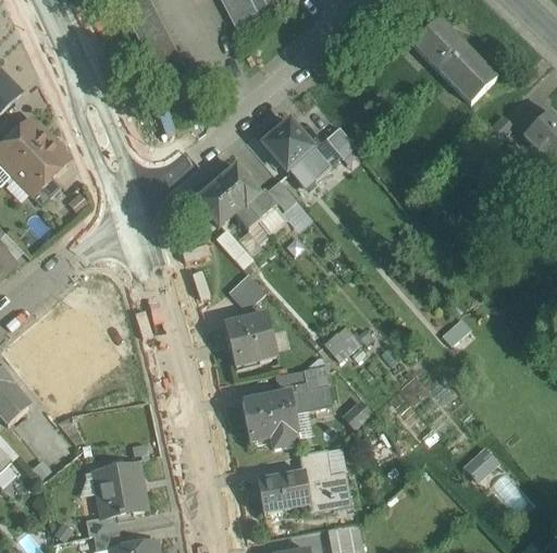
[(197,93),(148,0),(119,0),(173,105),(197,93)]
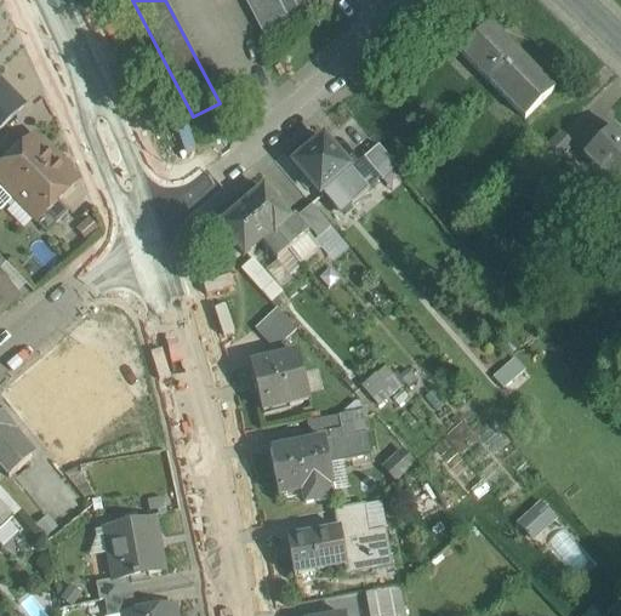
[(248,0),(263,28),(313,3),(312,0),(248,0)]
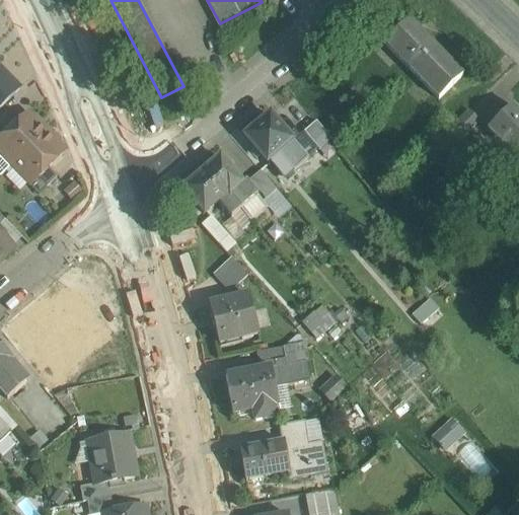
[(412,68),(436,44),(410,15),(384,40),(412,68)]
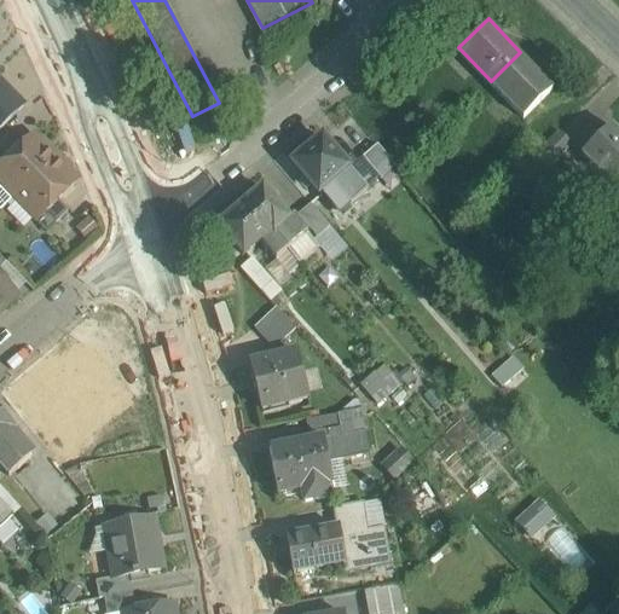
[(522,115),(553,86),(520,52),(491,81),(522,115)]
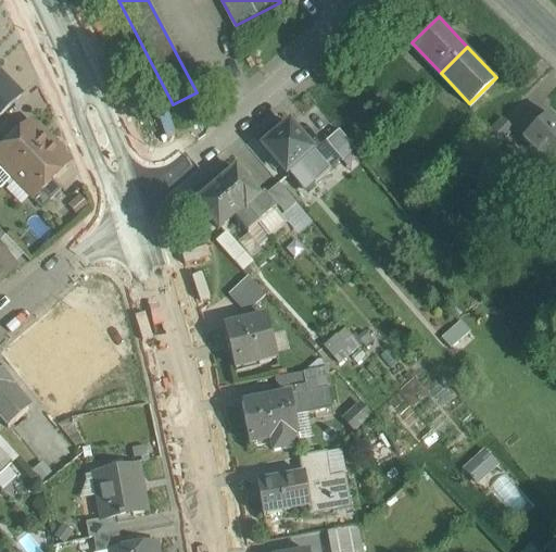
[(0,111),(20,91),(0,71),(0,111)]
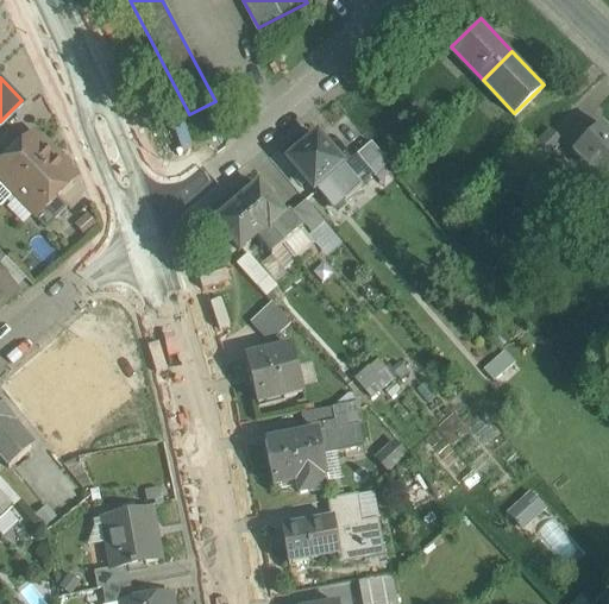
[(608,127),(602,120),(572,148),(608,187),(608,127)]
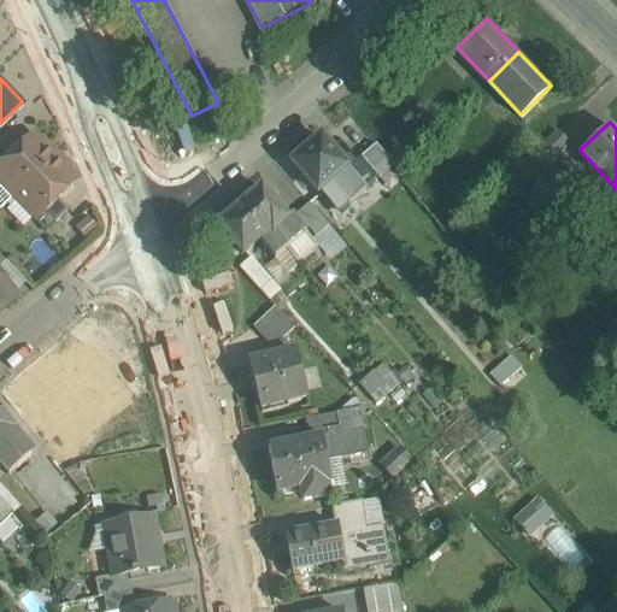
[(557,127),(532,151),(545,164),(569,140),(557,127)]
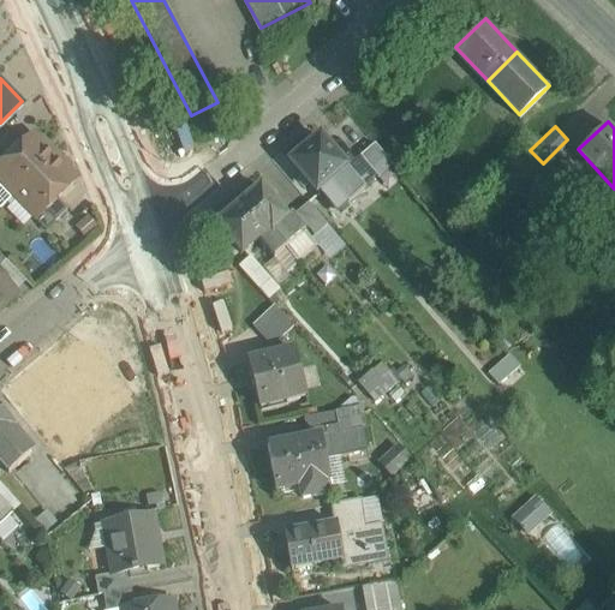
[(11,154),(0,163),(0,175),(16,192),(54,155),(31,133),(11,154)]
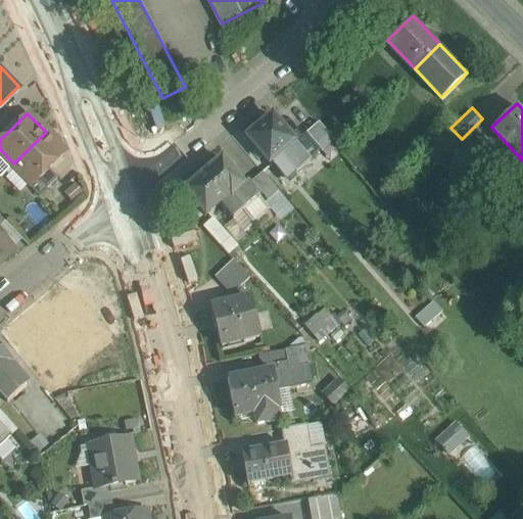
[(293,139),(271,113),(246,135),(257,148),(253,151),(258,156),(262,153),(269,161),(282,150),(285,154),(283,156),(295,171),(308,158),(293,140),(293,139)]
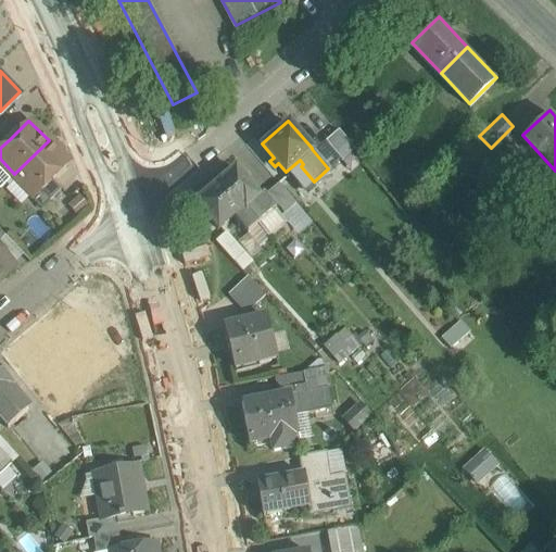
[(355,147),(338,127),(326,138),(342,158),(355,147)]
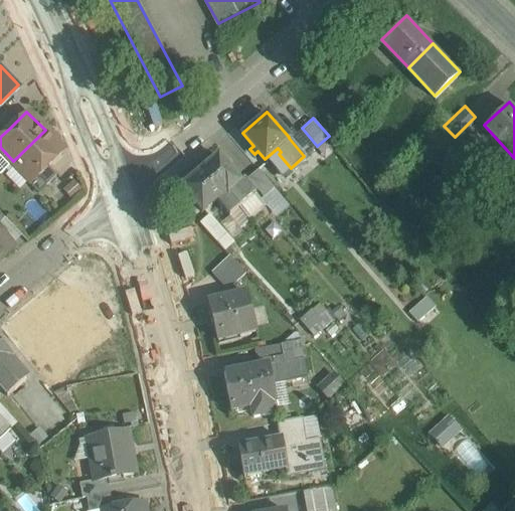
[(0,121),(0,120),(0,137),(9,129),(0,121)]
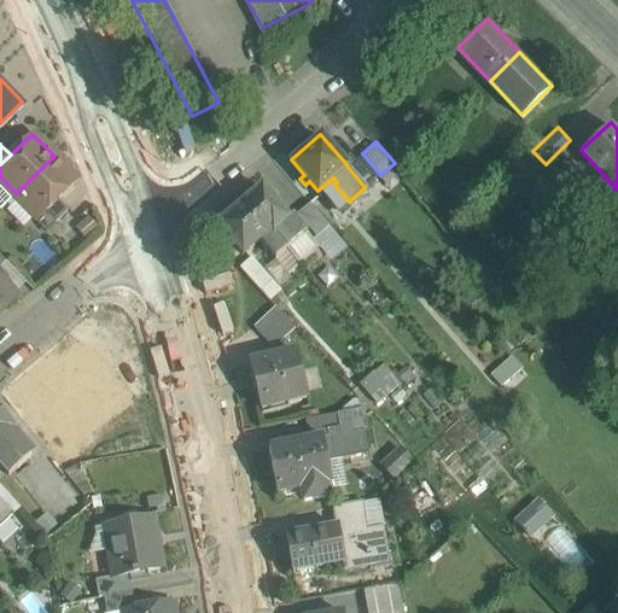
[(54,156),(16,193),(38,215),(39,216),(58,197),(76,179),(54,156)]
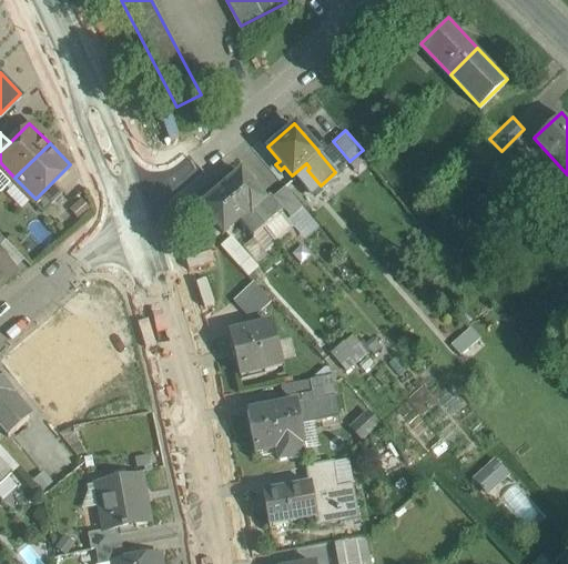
[(265,199),(240,170),(225,183),(263,227),(282,210),(269,195),(265,199)]
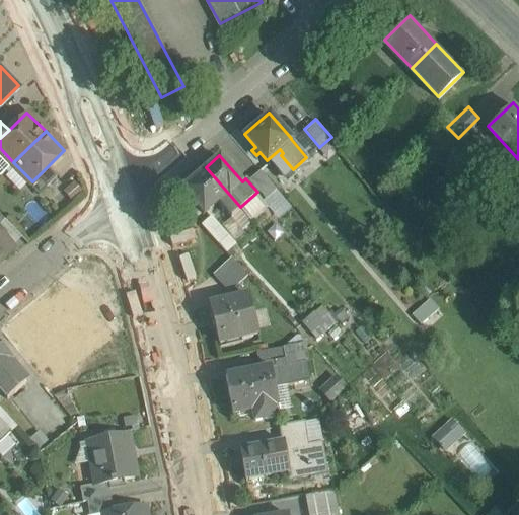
[(49,165),(32,181),(31,180),(30,182),(40,192),(57,174),(49,165)]
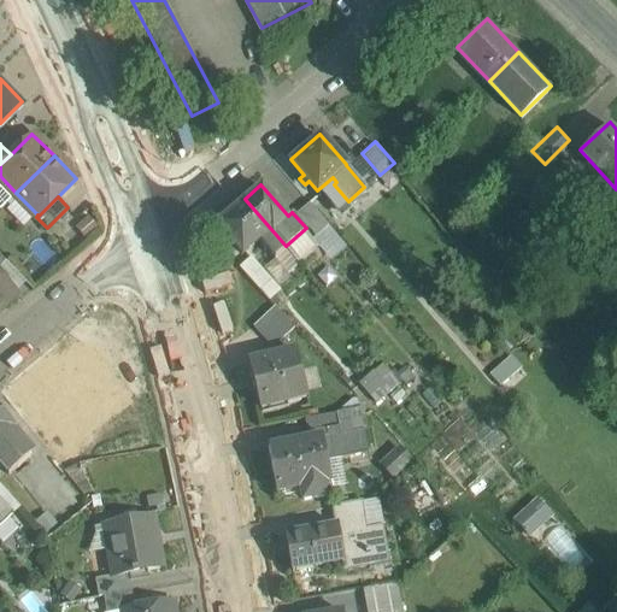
[(245,199),(217,222),(242,252),(259,237),(275,256),(286,246),(245,199)]
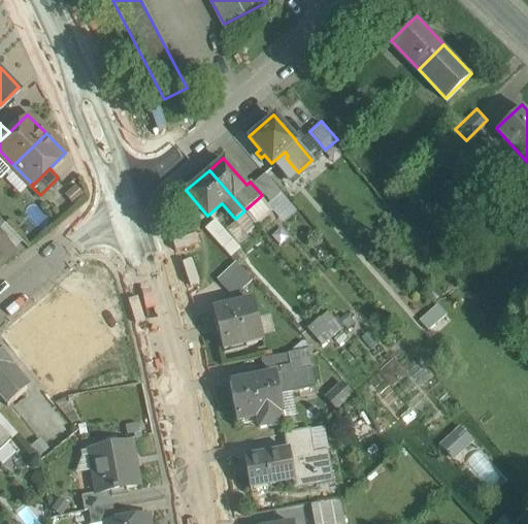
[(279,189),(263,170),(253,179),(269,198),(279,189)]
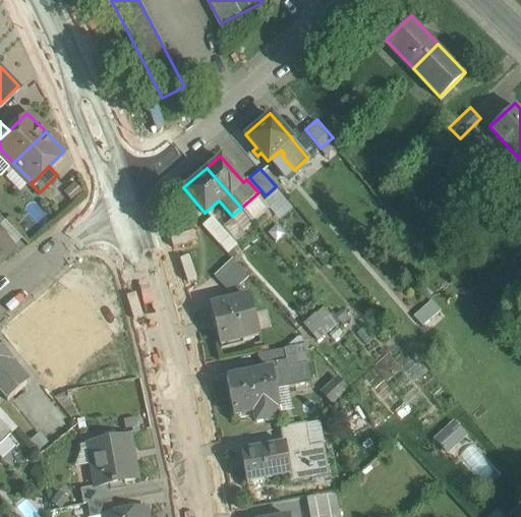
[(228,233),(212,215),(203,223),(218,241),(228,233)]
